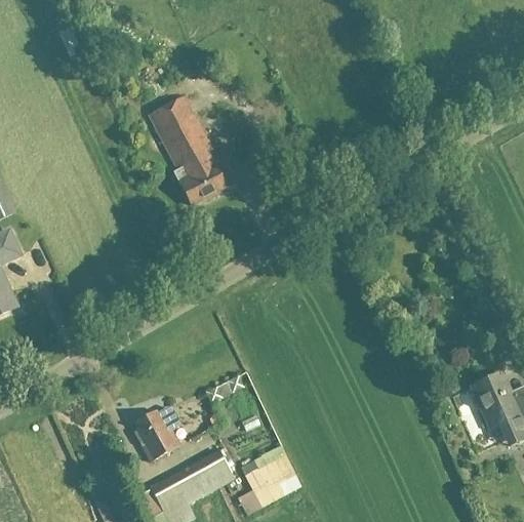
[(82,0),(89,12),(112,0),(82,0)]
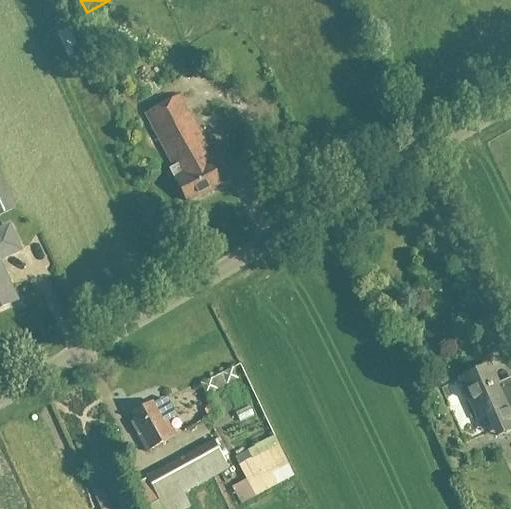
[(211,150),(212,149),(191,109),(188,110),(179,94),(146,112),(175,165),(170,168),(188,199),(220,182),(210,163),(216,160),(211,150)]
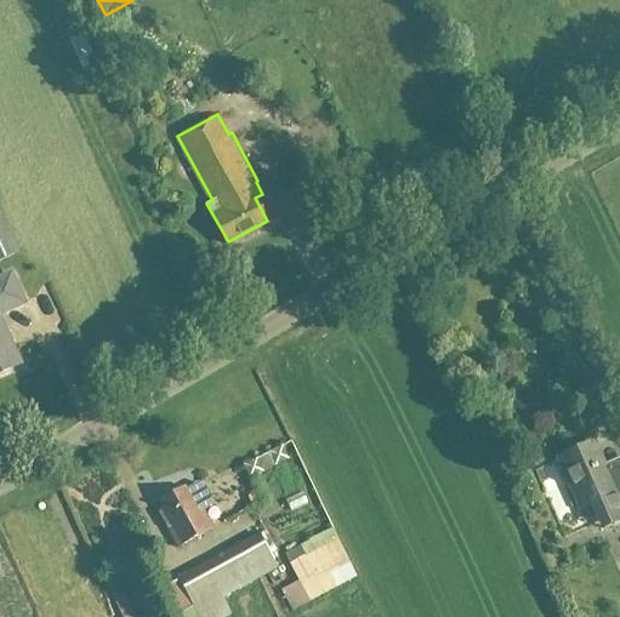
[(0,257),(17,250),(0,211),(0,257)]
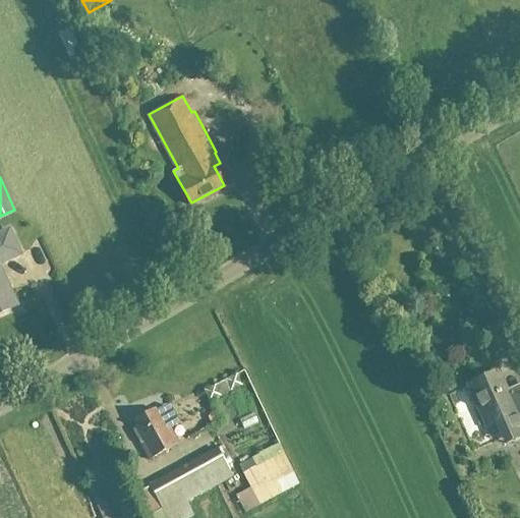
[(0,311),(19,302),(0,264),(0,260),(20,250),(8,227),(0,231),(0,311)]
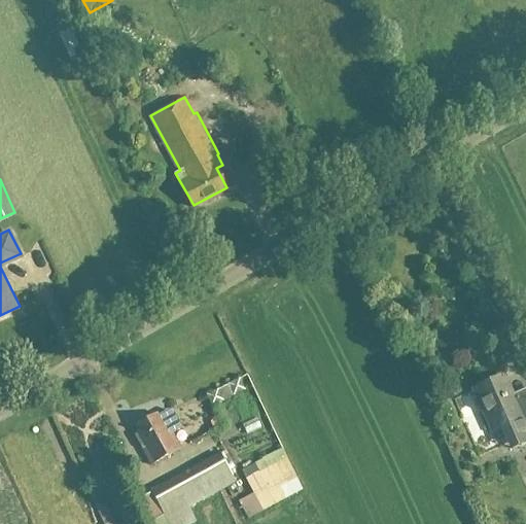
[(486,374),(484,382),(475,386),(492,428),(501,424),(509,441),(525,432),(525,397),(517,402),(504,374),(495,378),(486,374)]
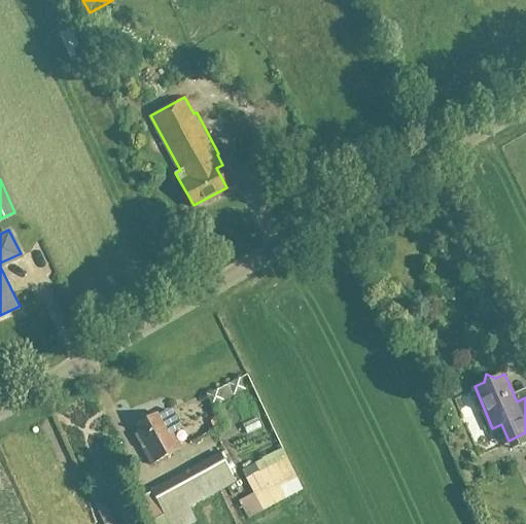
[(160,415),(158,412),(134,424),(145,446),(142,447),(151,463),(181,447),(173,431),(182,426),(174,411),(169,409),(160,415)]
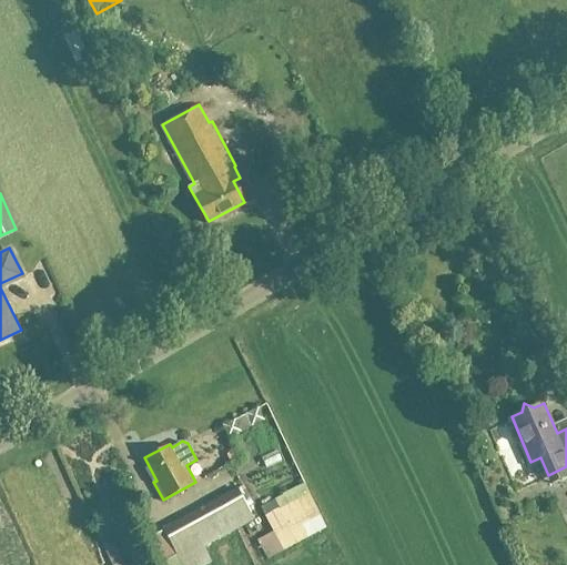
[(270,464),(289,458),(285,449),(266,454),(270,464)]
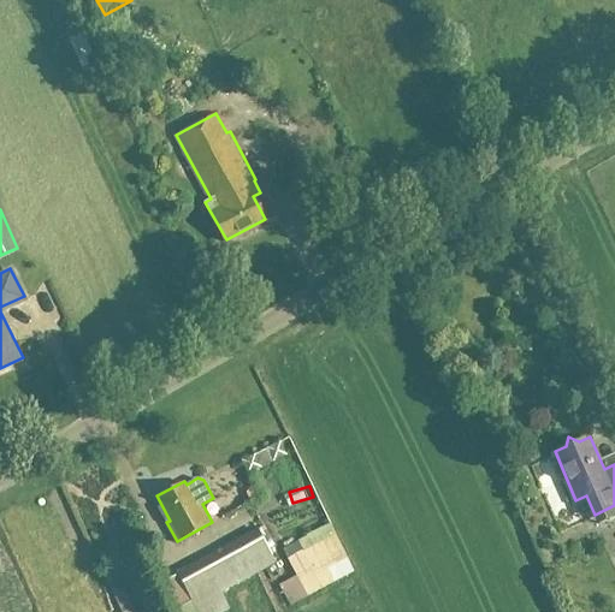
[(314,572),(348,557),(331,522),(297,538),(314,572)]
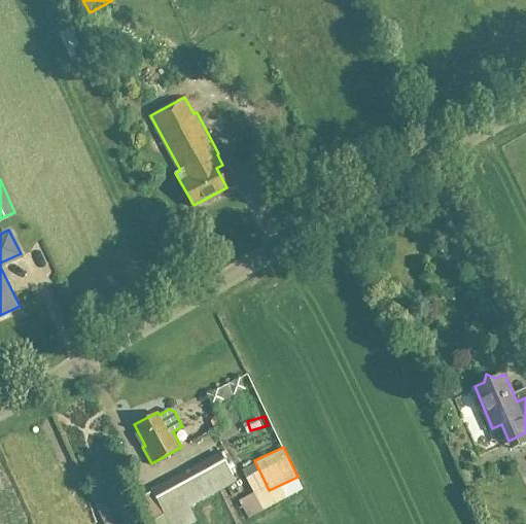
[(187,523),(198,519),(189,501),(239,479),(228,454),(158,486),(174,523),(187,523)]
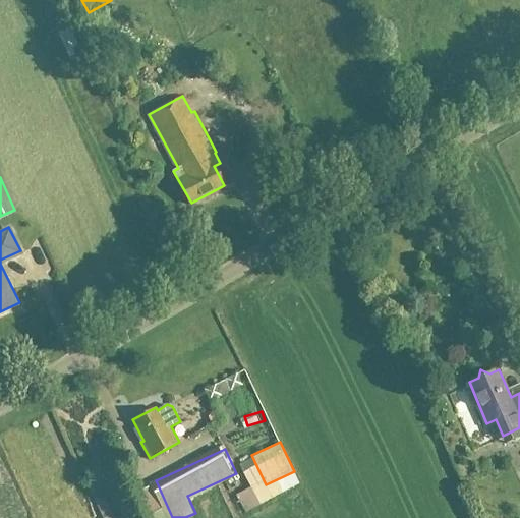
[(255,484),(241,491),(248,508),(264,502),(255,484)]
